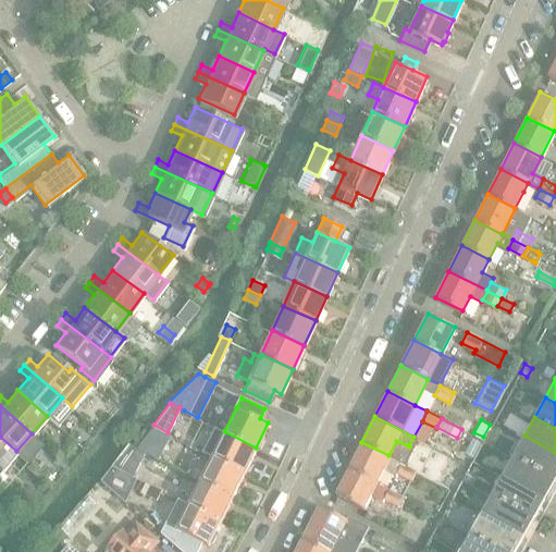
[(147,433),(141,445),(156,453),(163,437),(150,430),(149,429),(147,433)]
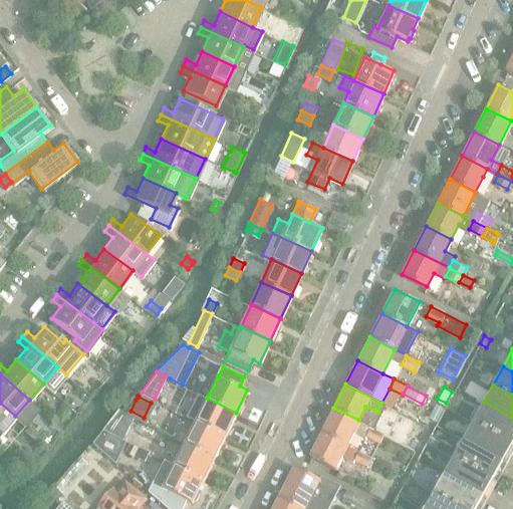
[(207,398),(196,420),(225,435),(236,413),(207,398)]
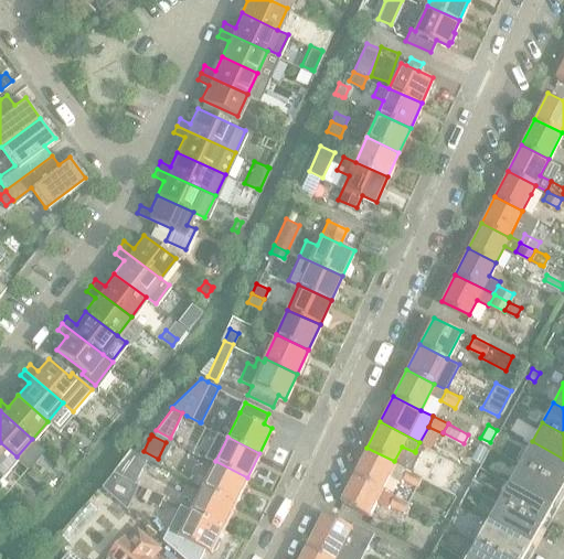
[(480,461),(488,445),(478,440),(470,455),(480,461)]
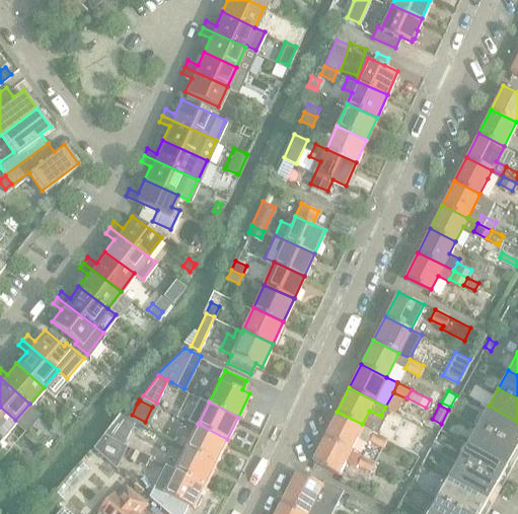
[(517,422),(489,406),(478,423),(517,445),(517,422)]
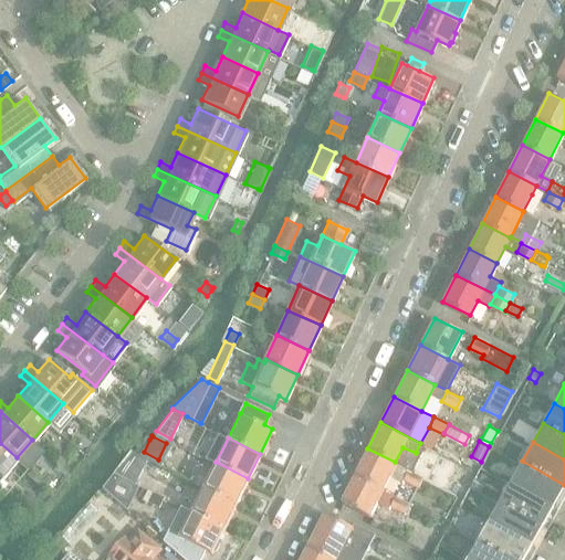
[(0,476),(17,457),(0,443),(0,476)]
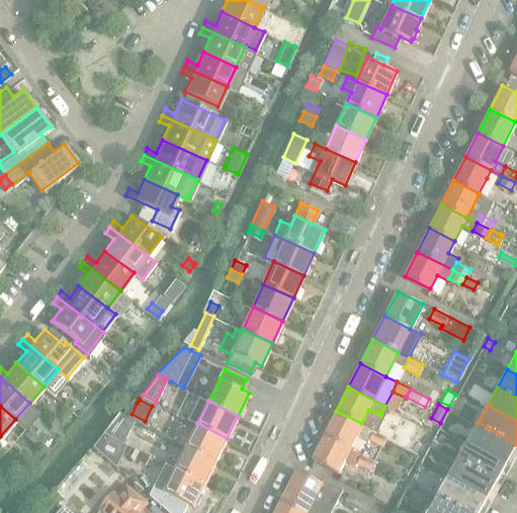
[(398,412),(384,406),(380,414),(393,421),(398,412)]
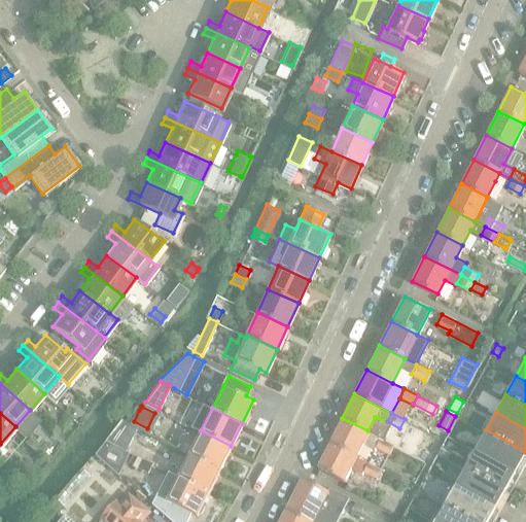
[(123,418),(105,440),(126,450),(137,426),(130,422),(123,418)]
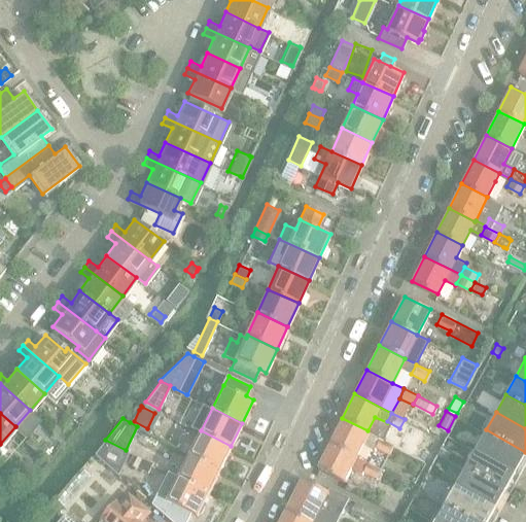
[(362,442),(374,448),(375,446),(379,437),(342,418),(329,443),(355,456),(362,442)]
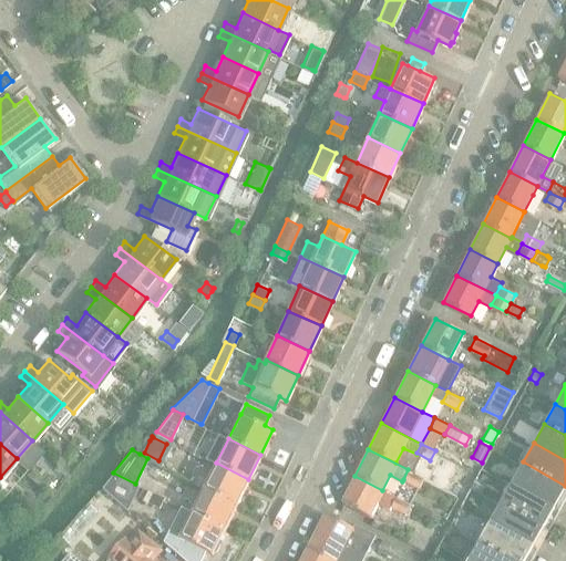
[(440,486),(456,495),(470,468),(454,459),(440,486)]
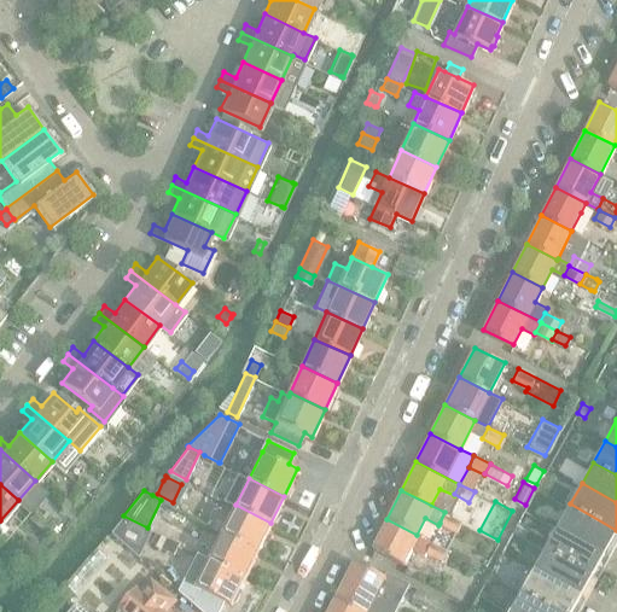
[(616,530),(570,503),(558,525),(605,552),(616,530)]
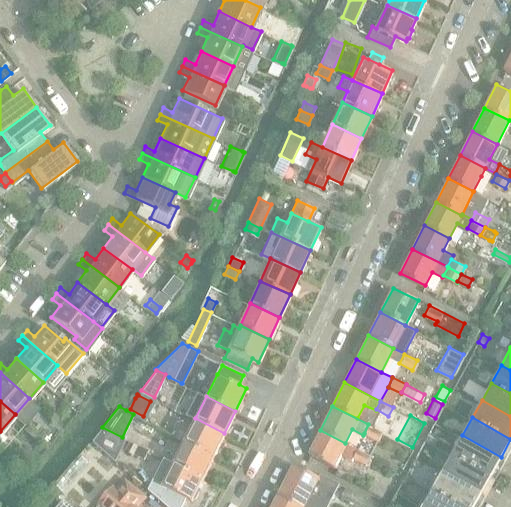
[(195,418),(184,440),(213,455),(224,433),(195,418)]
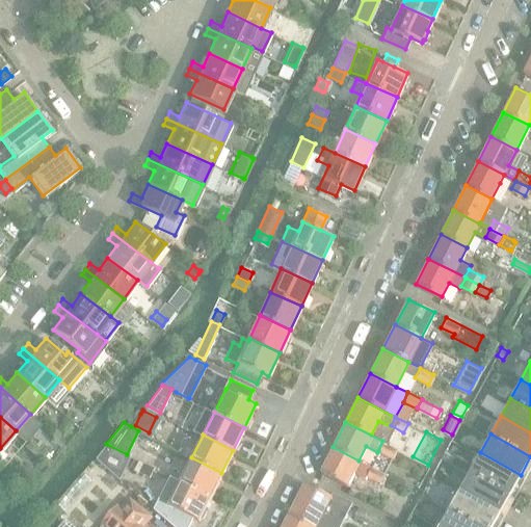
[(38,450),(26,440),(23,444),(35,454),(38,450)]
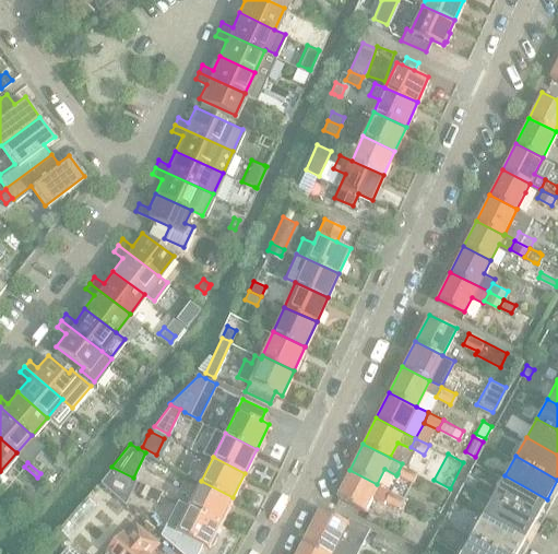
[(398,473),(412,480),(416,471),(402,463),(398,473)]
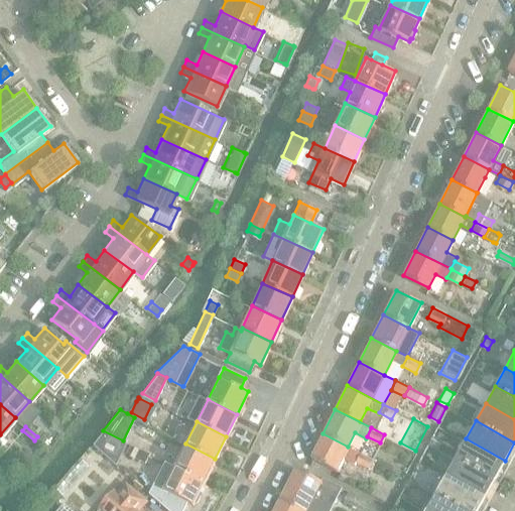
[(103,430),(93,442),(116,463),(126,441),(123,440),(103,430)]
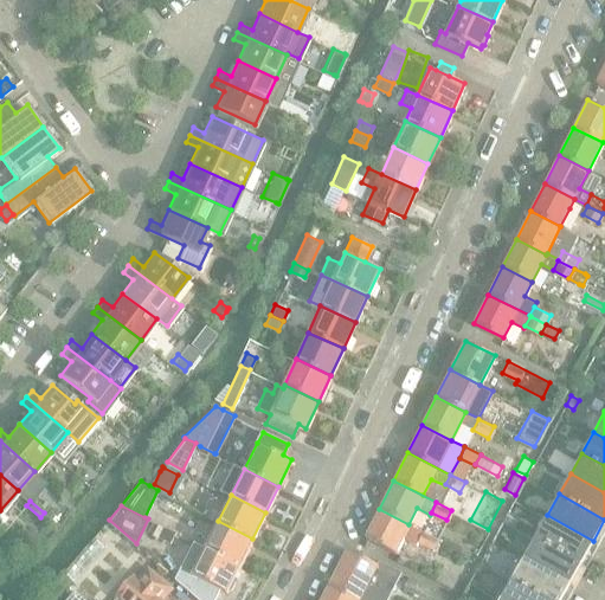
[(162,523),(161,524),(174,531),(179,522),(153,508),(148,516),(162,523)]
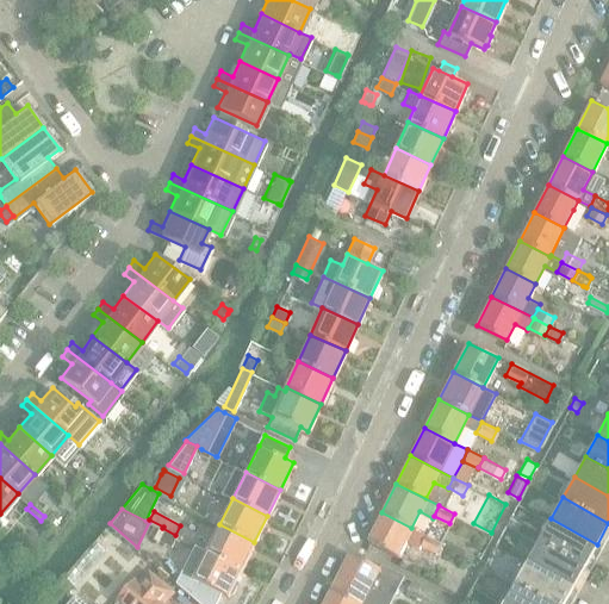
[(397,556),(405,540),(417,547),(424,533),(411,528),(381,512),(367,541),(397,556)]
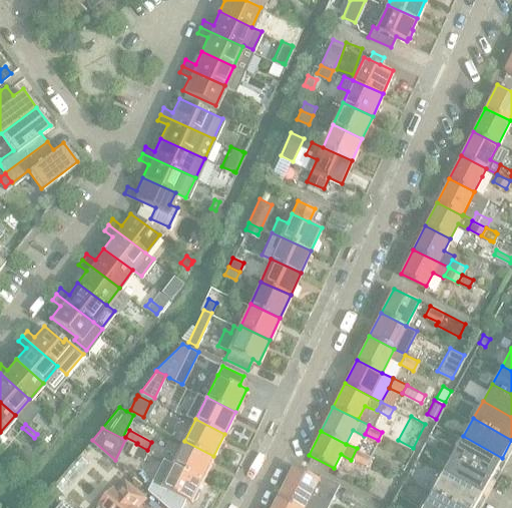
[(429,432),(425,439),(434,444),(438,437),(429,432)]
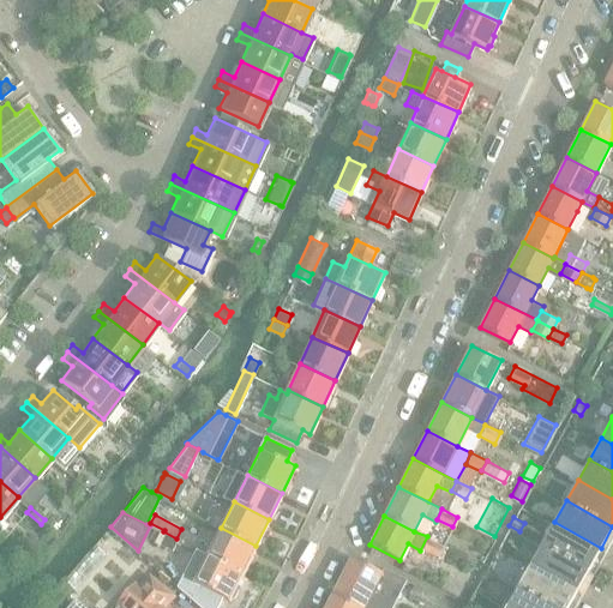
[(554,522),(542,542),(590,569),(601,548),(554,522)]
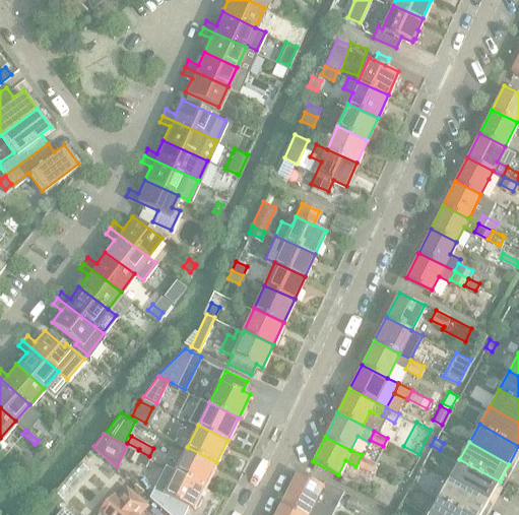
[(187,447),(176,469),(205,484),(216,462),(187,447)]
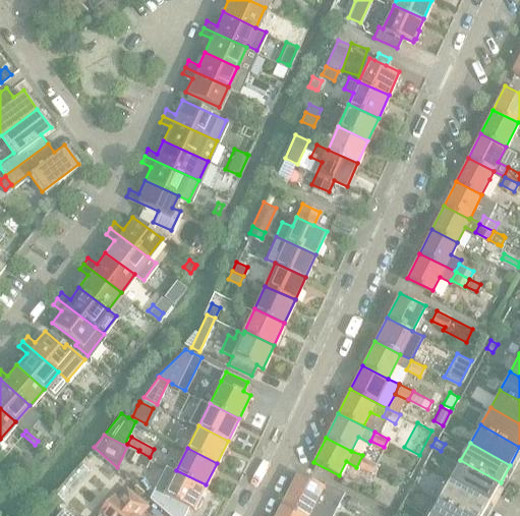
[(133,459),(145,465),(150,457),(138,451),(133,459)]
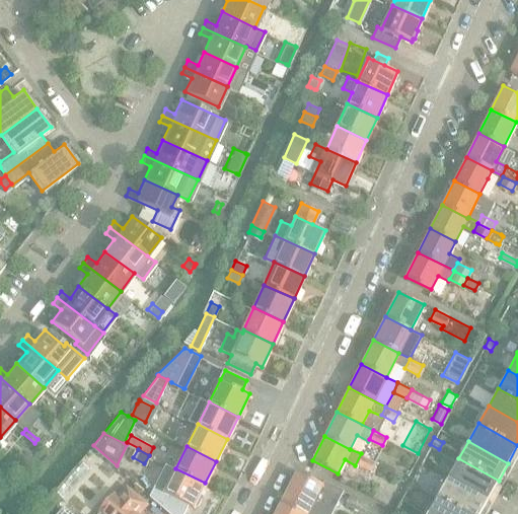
[(361,453),(356,463),(370,470),(375,460),(361,453)]
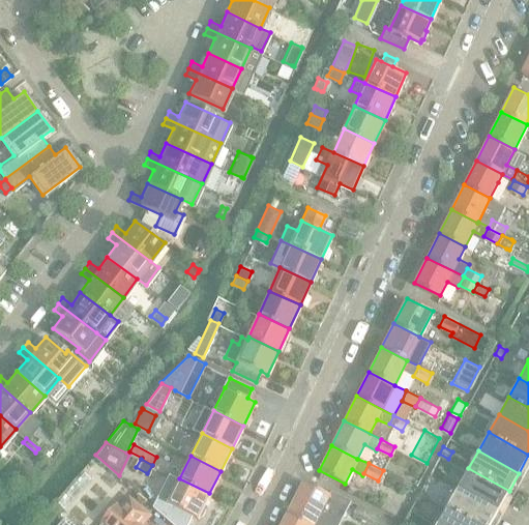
[(82,468),(55,499),(58,501),(63,506),(90,475),(82,468)]
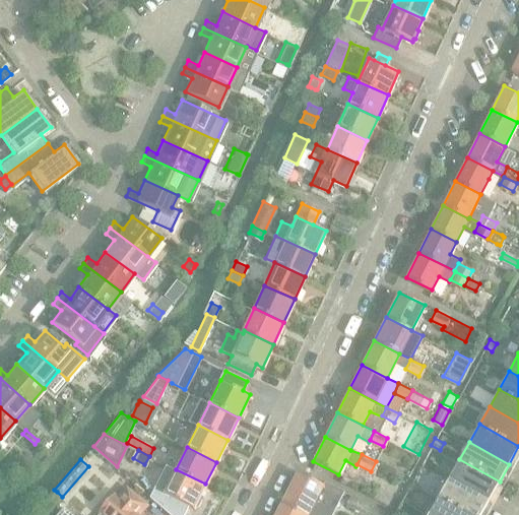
[(459,459),(449,477),(489,500),(500,481),(459,459)]
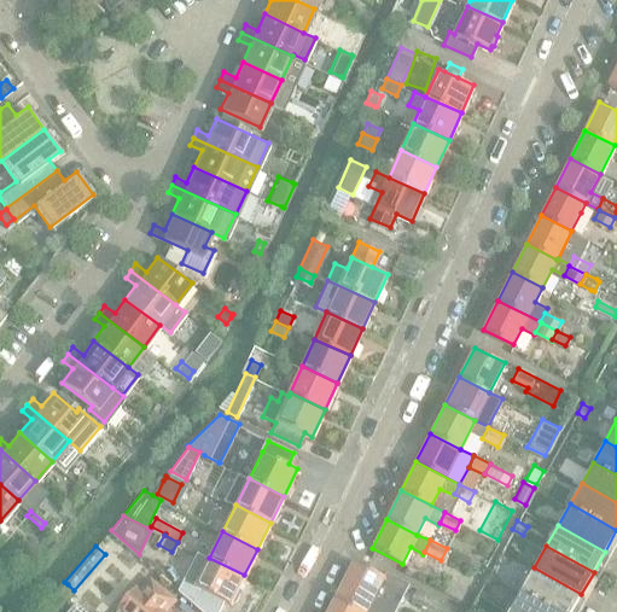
[(231,604),(244,575),(209,558),(198,553),(180,592),(204,611),(216,611),(223,599),(231,604)]
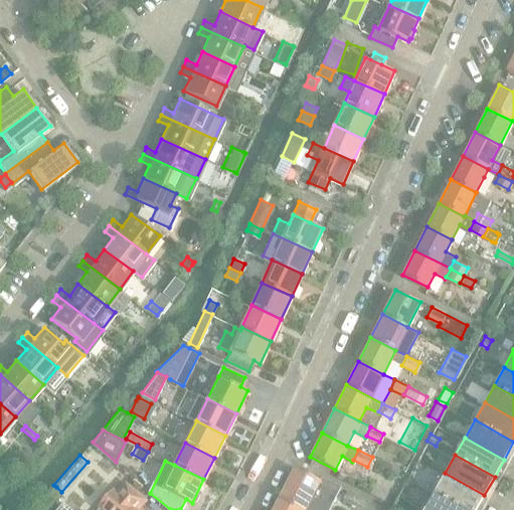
[(294,466),(278,497),(304,509),(319,479),(294,466)]
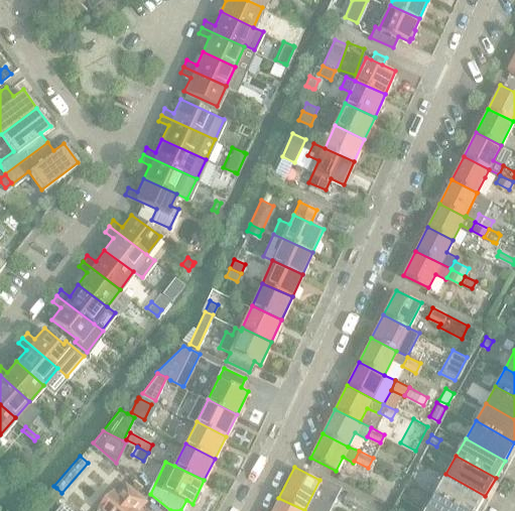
[(445,474),(435,491),(471,510),(476,510),(485,496),(445,474)]
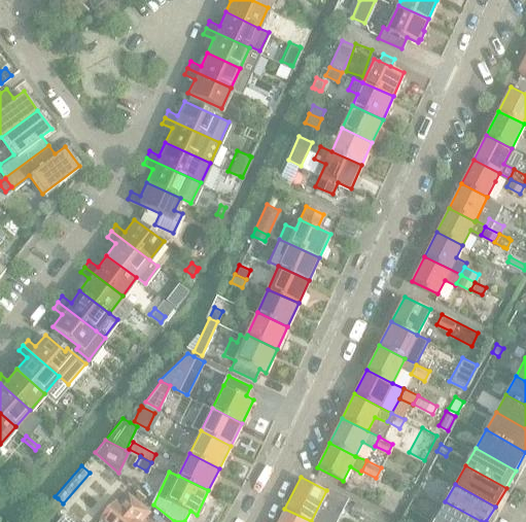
[(101,517),(106,521),(140,521),(139,520),(147,511),(128,493),(118,505),(114,501),(101,517)]
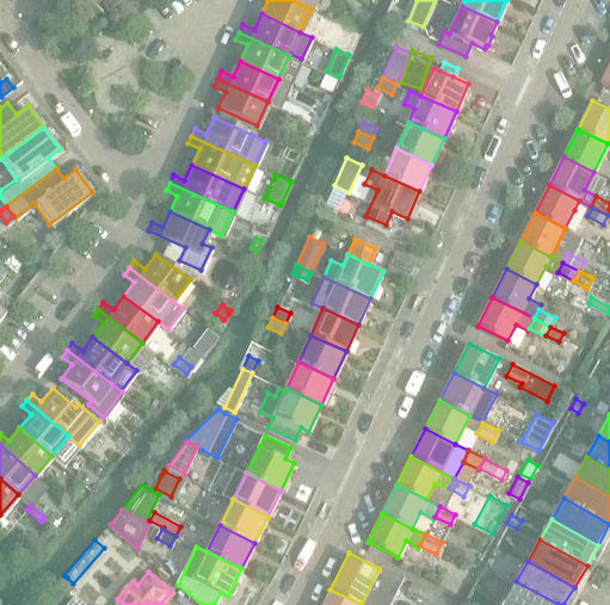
[(388,586),(404,594),(424,604),(457,604),(458,604),(411,580),(410,584),(394,575),(388,586)]
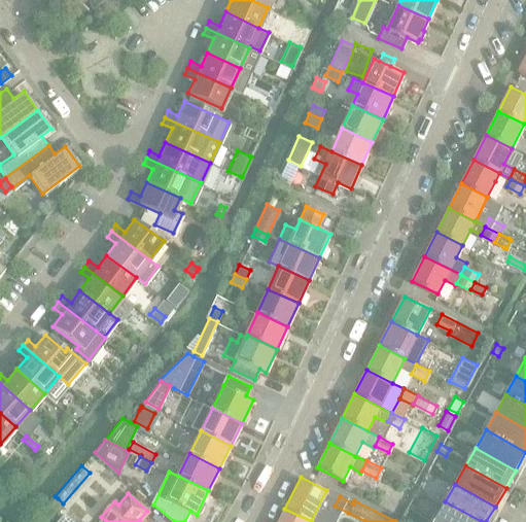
[(481,521),(445,501),(435,519),(441,521),(481,521)]
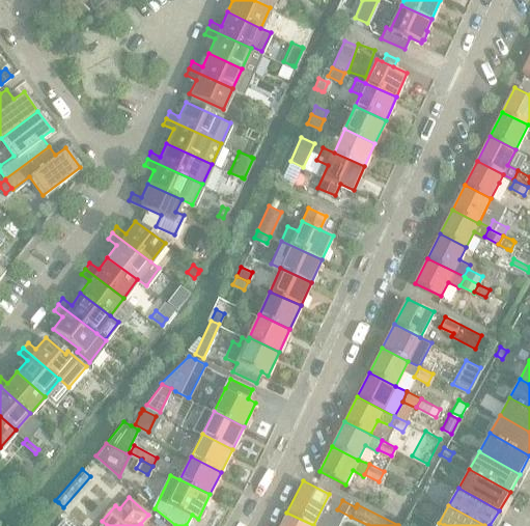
[(313,525),(286,513),(279,525),(313,525)]
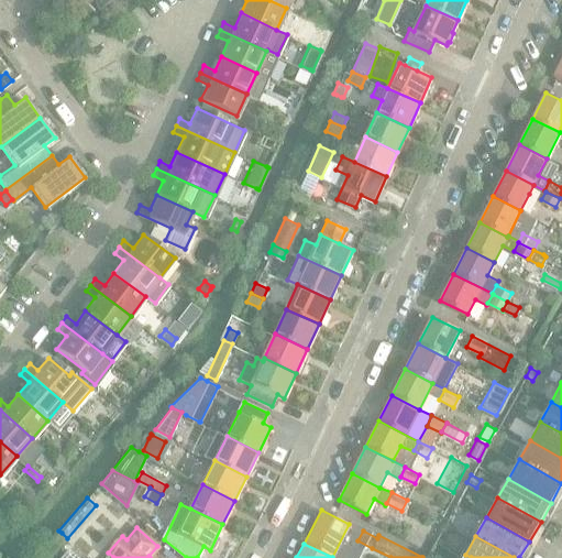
[(81,557),(68,546),(58,557),(81,557)]
